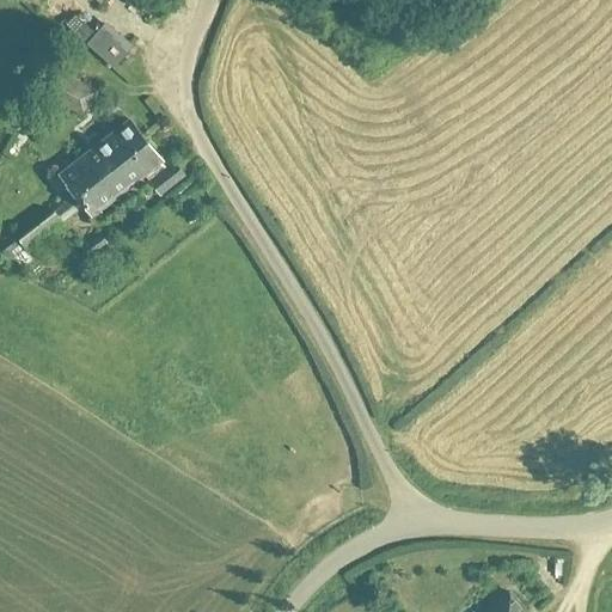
[(74,14),(66,24),(86,42),(95,34),(74,14)]
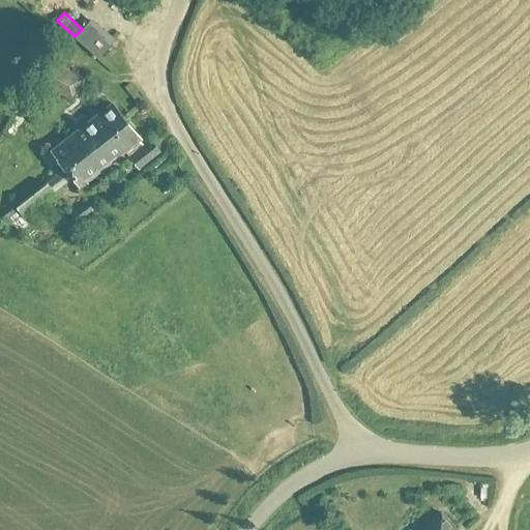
[(101,35),(89,50),(98,58),(99,57),(111,43),(101,35)]
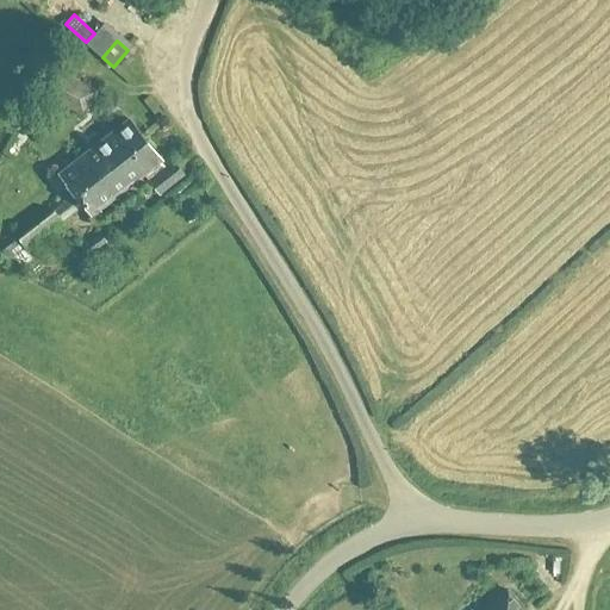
[(97,94),(49,67),(37,88),(86,114),(97,94)]
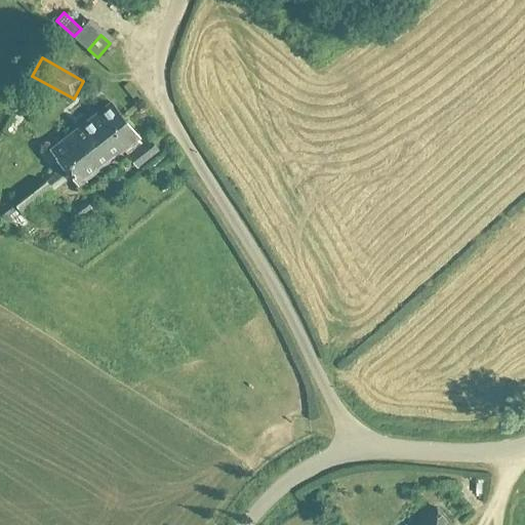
[(50,149),(64,167),(123,118),(111,102),(50,149)]
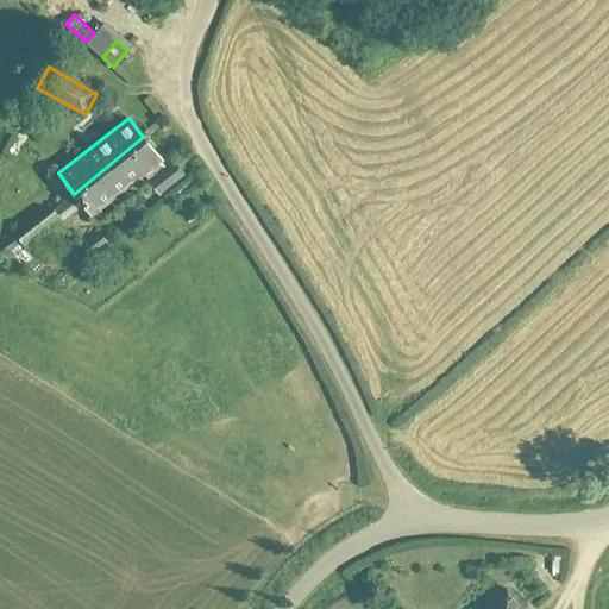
[(161,159),(143,137),(74,194),(0,250),(0,253),(6,262),(23,249),(23,250),(82,203),(90,215),(161,159)]
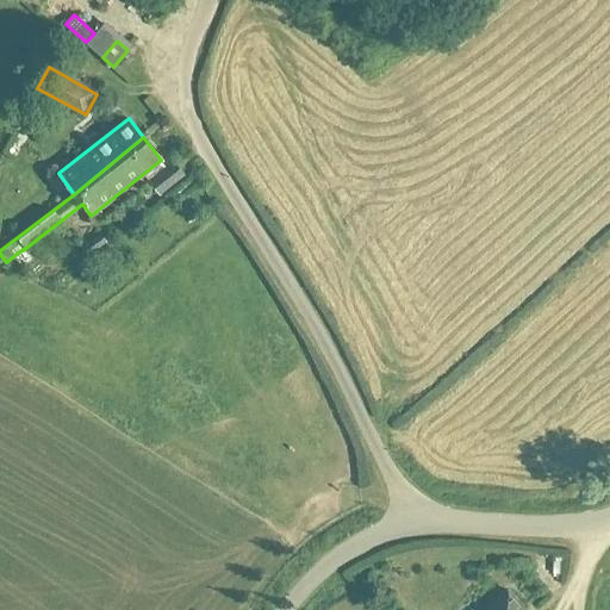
[(159,194),(182,175),(173,163),(149,181),(159,194)]
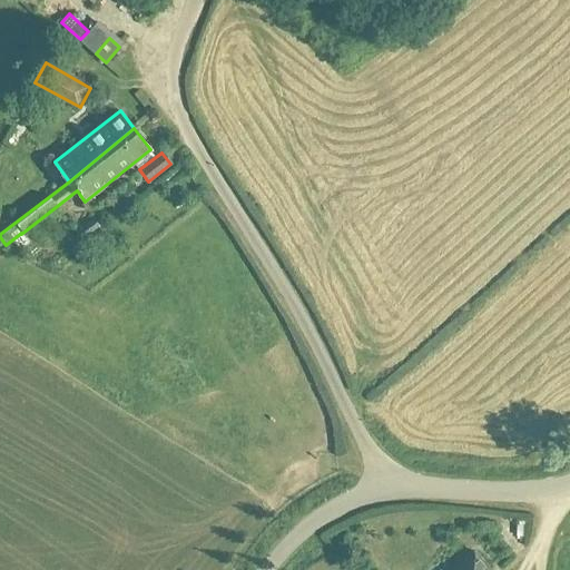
[(81,241),(98,227),(91,219),(75,232),(81,241)]
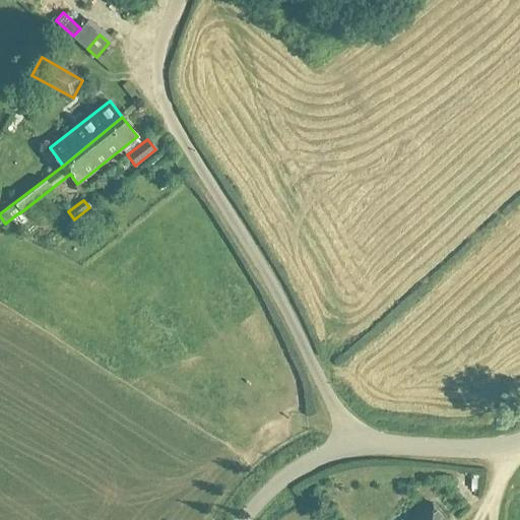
[(447,519),(434,504),(414,519),(447,519)]
